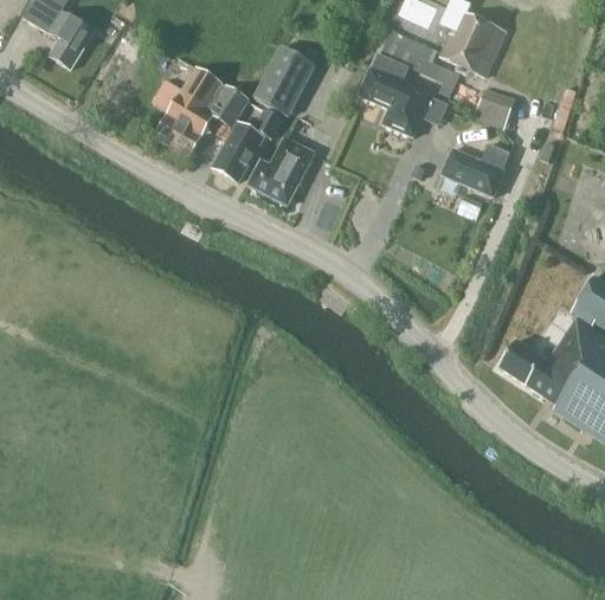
[(60,10),(66,0),(32,0),(23,15),(59,38),(49,55),(70,68),(94,30),(60,10)]
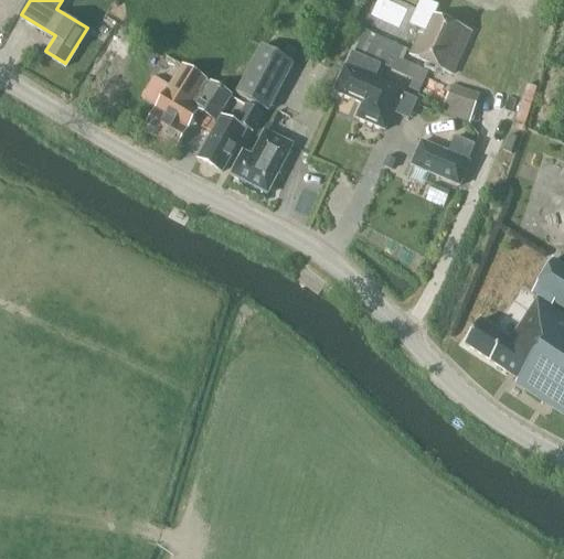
[(453,70),(471,28),(434,11),(425,32),(419,30),(411,51),(453,70)]
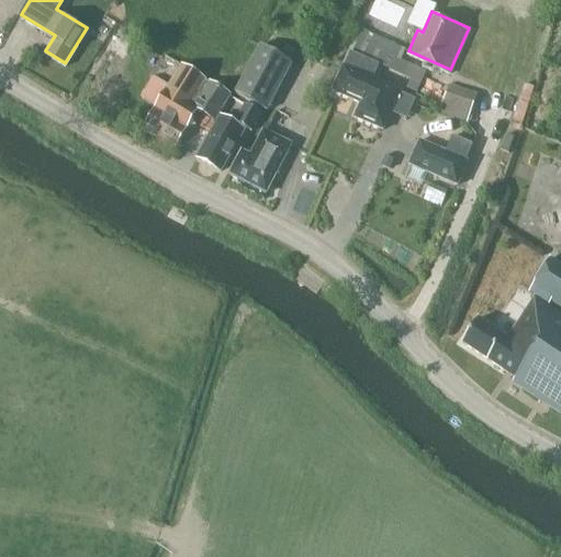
[(417,87),(427,67),(402,56),(406,45),(357,23),(351,34),(401,56),(395,67),(411,75),(407,82),(417,87)]
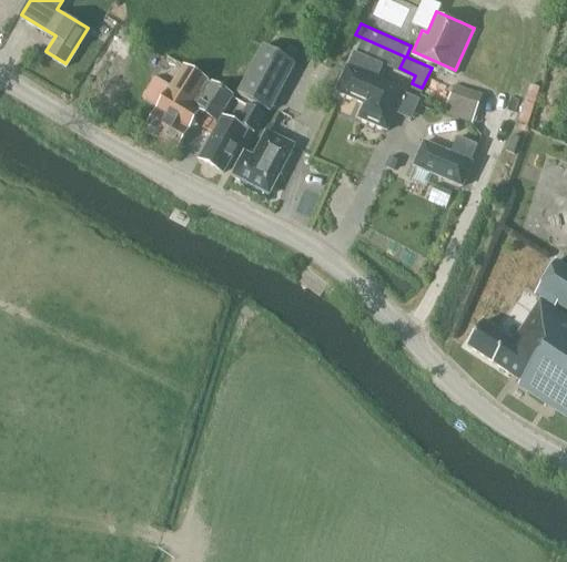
[(109,43),(122,51),(131,39),(118,30),(109,43)]
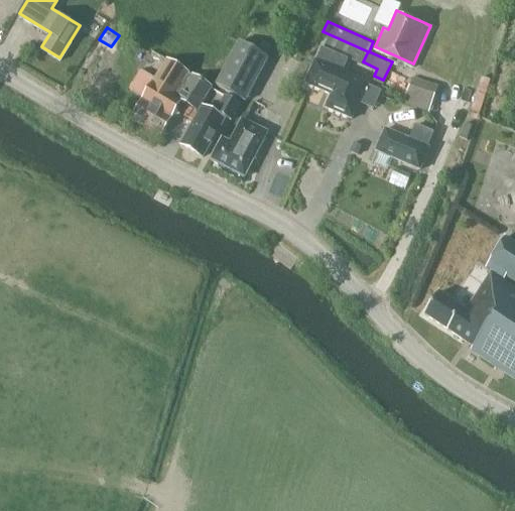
[(266,52),(272,42),(262,36),(256,47),(239,37),(216,82),(246,98),(269,54),(266,52)]
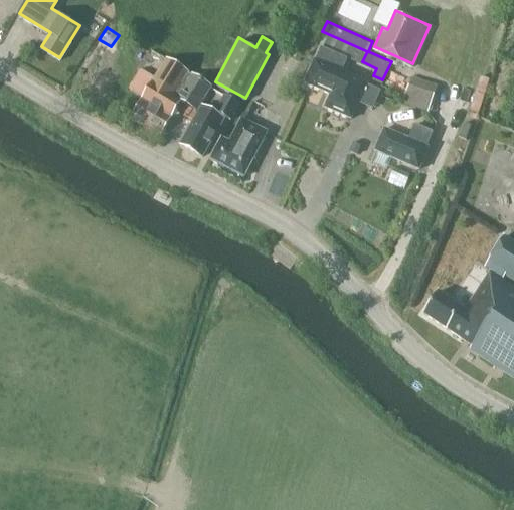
[(342,67),(348,55),(321,44),(316,55),(314,54),(303,80),(329,91),(324,105),(352,117),(368,78),(342,67)]
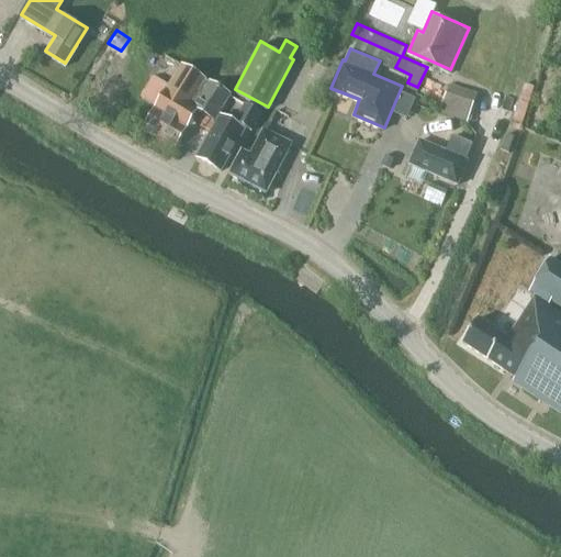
[(231,90),(182,60),(167,86),(143,124),(175,144),(188,121),(194,120),(193,113),(199,106),(215,115),(231,90)]
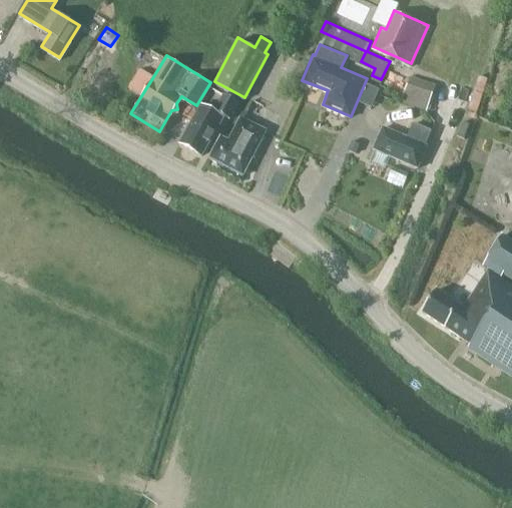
[(427,108),(436,81),(412,72),(400,98),(427,108)]
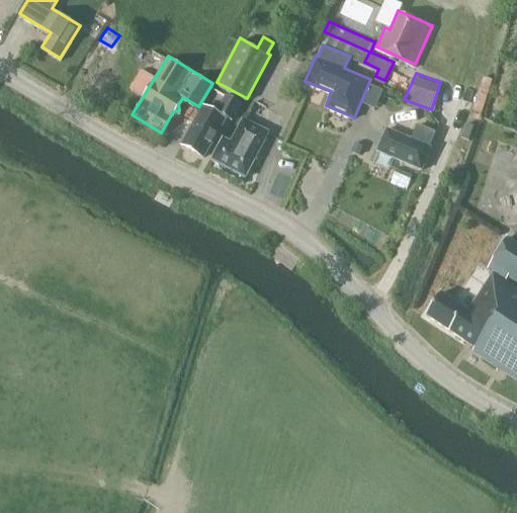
[(229,117),(237,103),(211,89),(183,141),(199,150),(199,149),(204,151),(224,114),(229,117)]
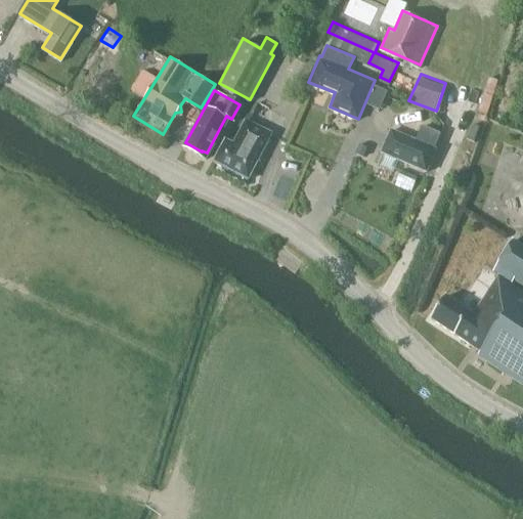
[(233,141),(224,136),(213,159),(248,177),(272,131),(245,118),(233,141)]
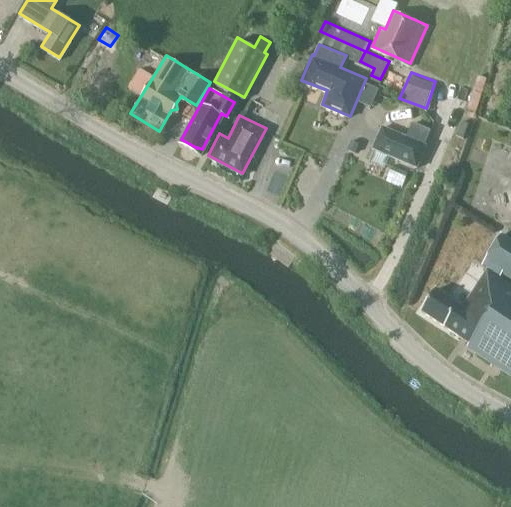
[(371,147),(417,166),(427,142),(425,141),(431,128),(412,120),(406,134),(381,123),(371,147)]
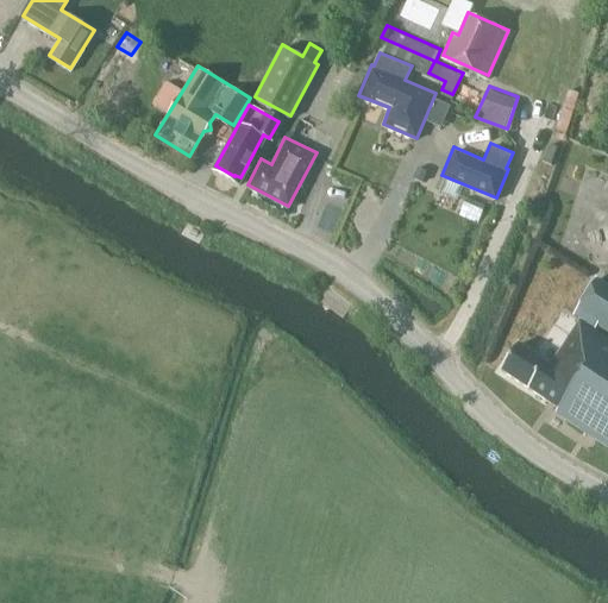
[(576,176),(583,164),(574,158),(565,170),(576,176)]
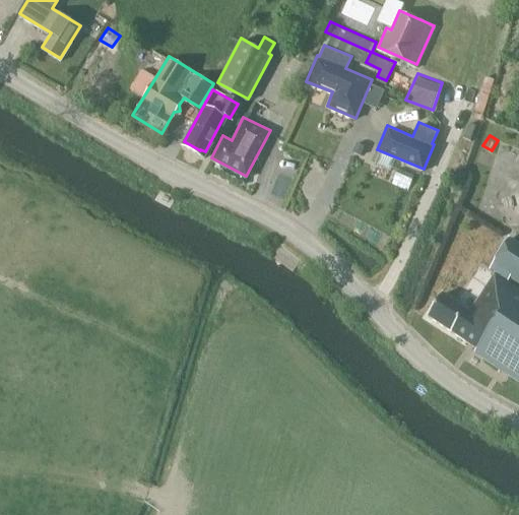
[(361,151),(364,142),(357,140),(353,148),(361,151)]
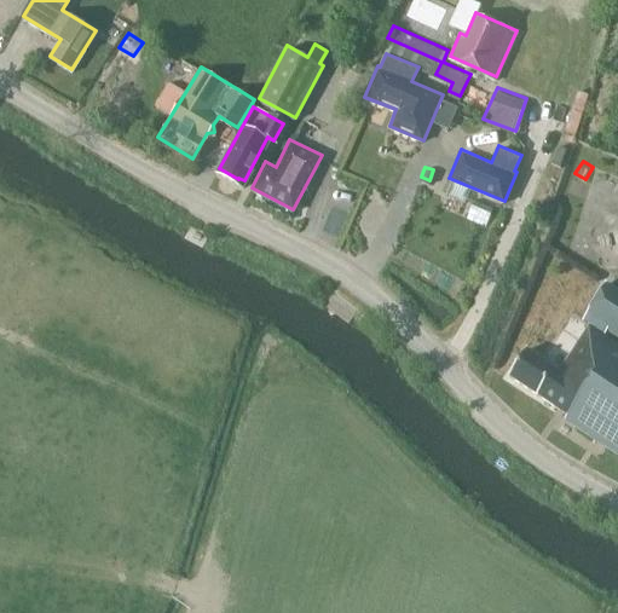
[(617,287),(605,279),(583,316),(605,329),(607,324),(617,329),(617,337),(606,331),(605,331),(589,322),(561,368),(526,347),(508,374),(537,393),(537,392),(566,411),(564,415),(617,450),(617,287)]
